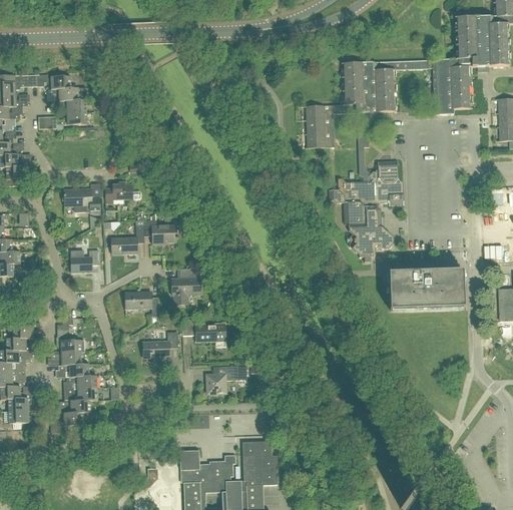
[(495,0),(496,16),(486,16),(483,16),(474,17),(457,17),(459,59),(454,59),(445,59),(443,59),(391,61),(369,62),(366,62),(344,63),(345,105),(332,105),(329,105),(323,105),(306,106),(307,120),(307,133),(308,147),(329,146),(330,146),(334,146),(333,113),(362,112),(363,132),(358,132),(359,173),(363,177),(363,181),(367,181),(369,182),(372,179),(368,175),(370,172),(367,170),(365,167),(364,167),(364,166),(364,146),(369,146),(369,145),(368,140),(368,116),(368,111),(376,111),(393,111),(393,110),(392,69),(432,67),(433,92),(433,95),(434,109),(434,114),(443,114),(454,113),(453,109),(469,108),(467,66),(472,66),(477,66),(477,71),(482,71),(490,71),(489,66),(507,65),(505,23),(510,23),(512,23),(512,0),(495,0)]
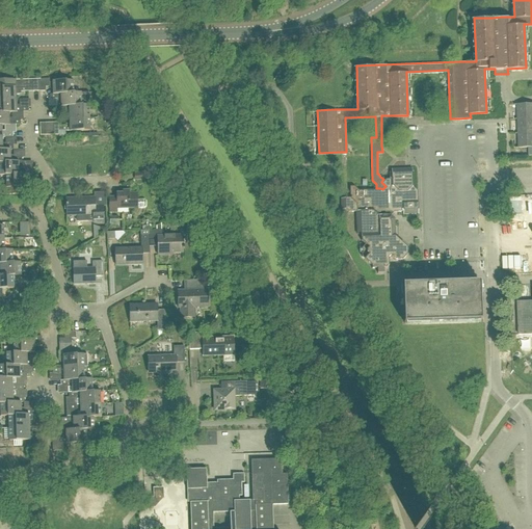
[(0,77),(0,98),(16,98),(16,89),(40,89),(38,76),(0,77)]
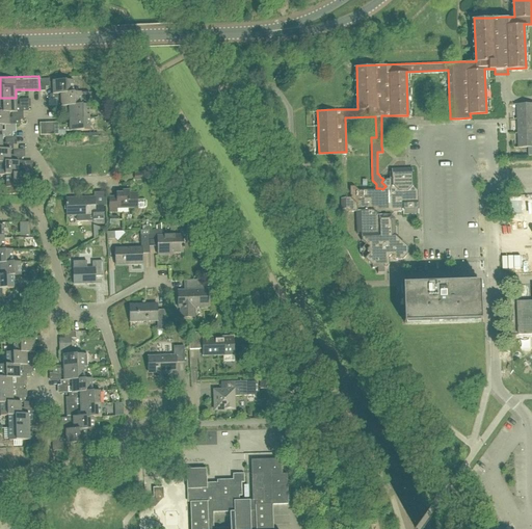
[(53,91),(57,91),(60,91),(73,91),(73,90),(73,78),(49,79),(49,76),(38,76),(40,89),(46,88),(46,84),(52,84),(53,91)]
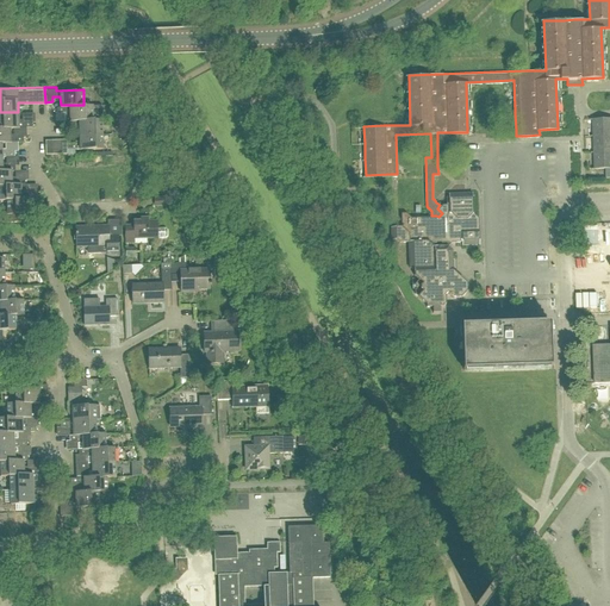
[(93,118),(101,118),(101,104),(93,104),(83,104),(83,105),(69,105),(70,119),(75,119),(79,119),(93,119),(93,118)]
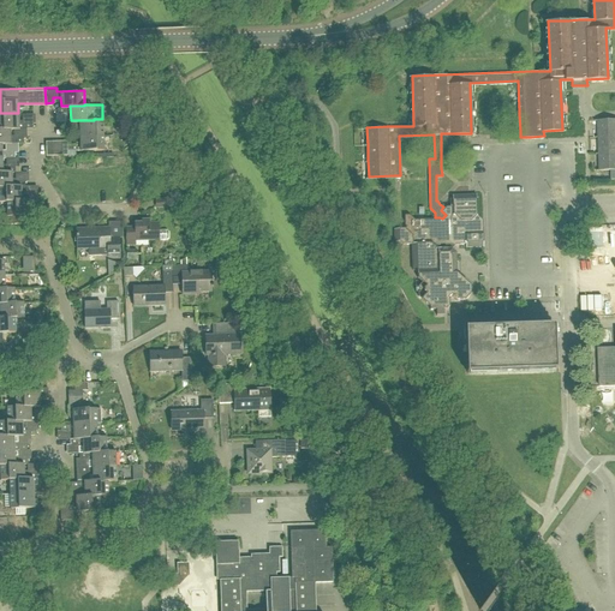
[(0,127),(10,127),(19,127),(18,113),(0,113),(0,127)]
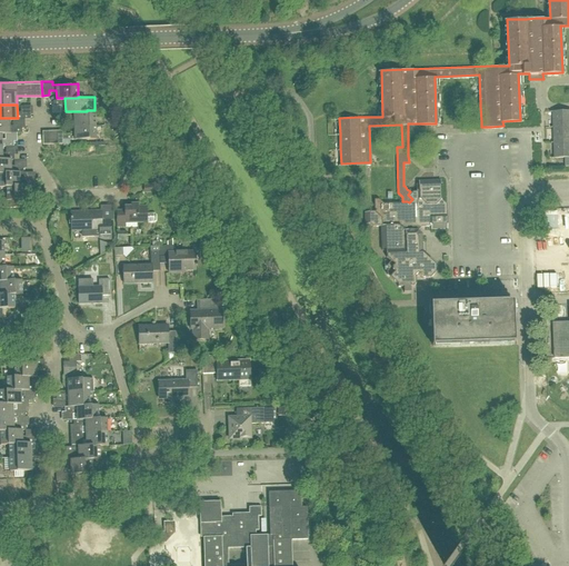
[(568,108),(553,109),(553,126),(568,125),(568,108)]
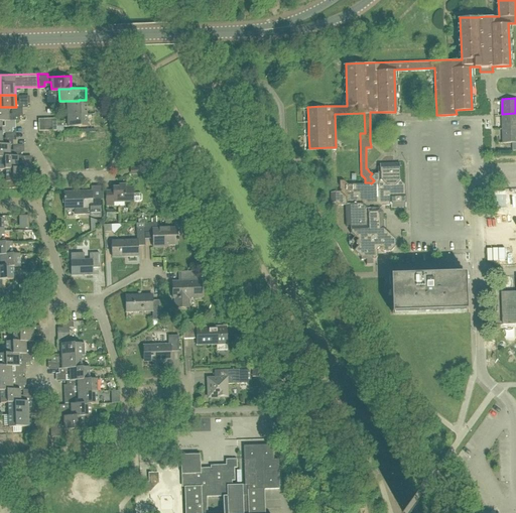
[(68,113),(87,112),(86,100),(79,100),(79,101),(67,101),(68,113)]
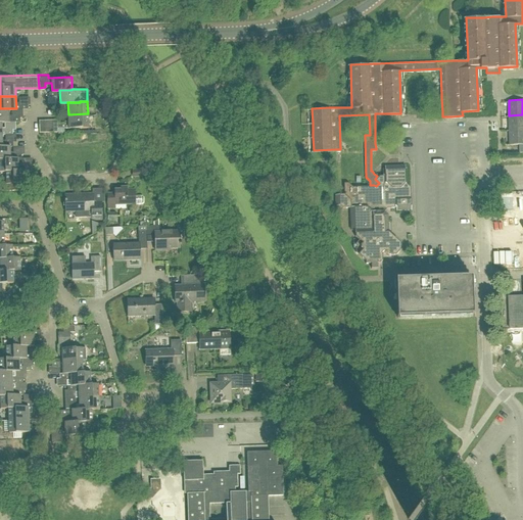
[(9,121),(8,108),(0,108),(0,120),(1,121),(9,121)]
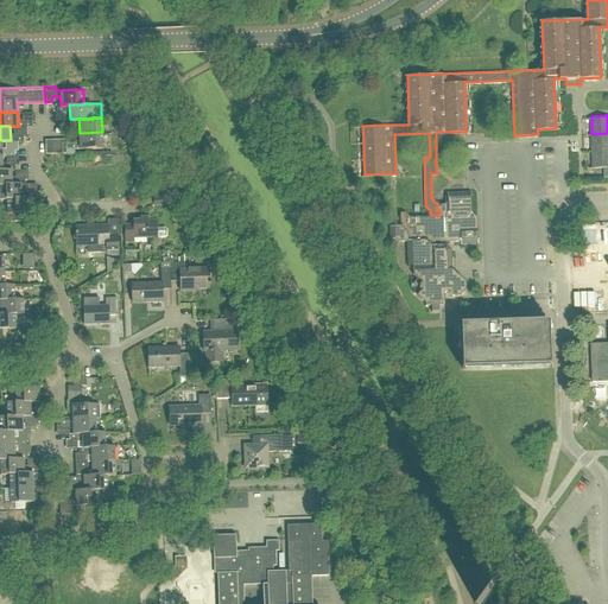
[(80,147),(102,146),(102,132),(80,133),(80,147)]
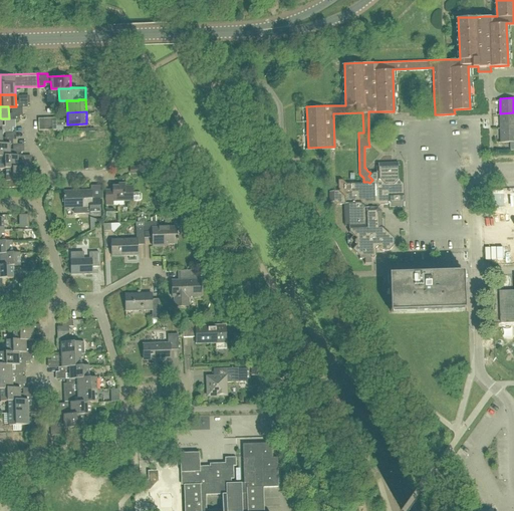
[(513,112),(500,113),(501,126),(513,125),(513,112)]
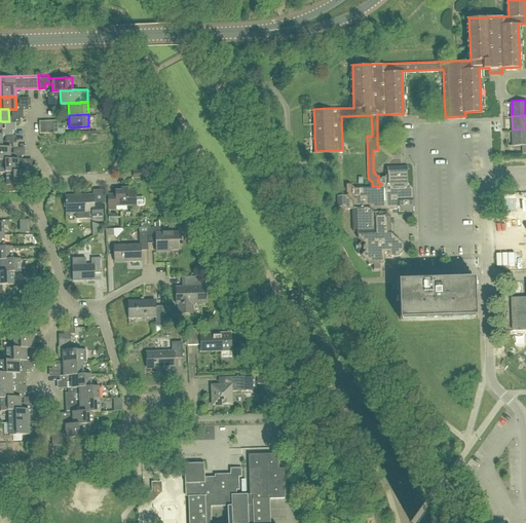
[(58,118),(51,118),(51,132),(58,131),(58,127),(65,127),(66,127),(66,122),(58,123),(58,118)]
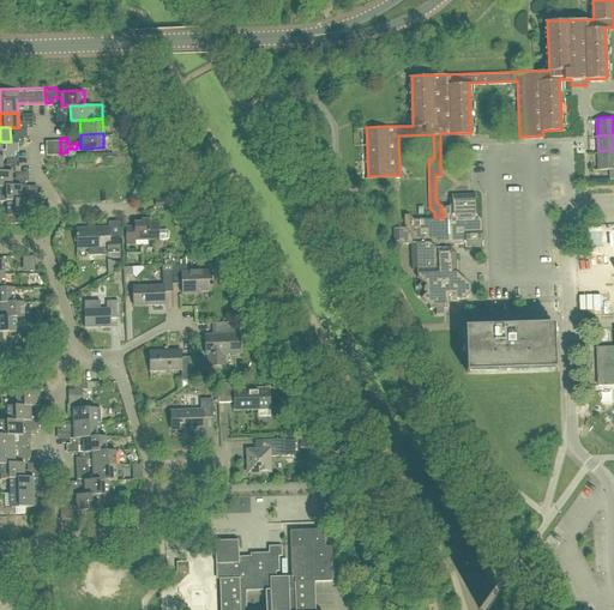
[(613,150),(599,151),(599,168),(609,168),(611,177),(613,176),(613,150)]
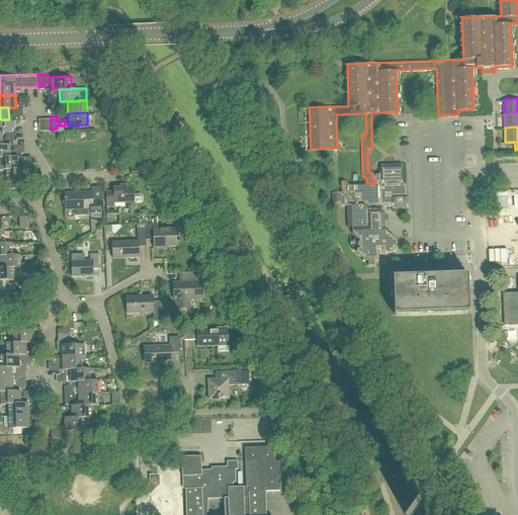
[(0,156),(10,156),(10,143),(5,143),(2,143),(2,144),(0,144),(0,156)]
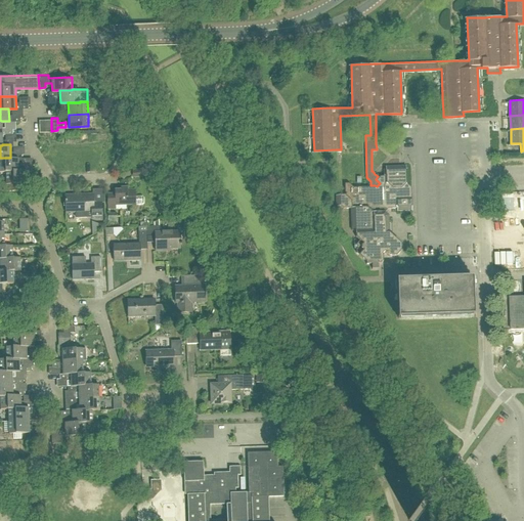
[(18,170),(18,169),(17,157),(13,157),(10,158),(0,158),(0,170),(6,170),(18,170)]
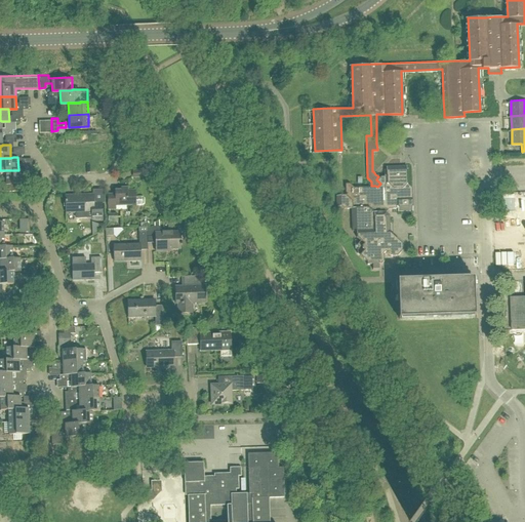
[(386,174),(380,175),(378,176),(376,179),(380,184),(377,187),(375,186),(371,186),(354,186),(350,183),(346,183),(346,191),(347,193),(346,194),(336,194),(336,195),(337,204),(341,204),(344,207),(352,207),(353,230),(356,230),(356,236),(360,240),(357,244),(357,251),(367,262),(367,263),(372,263),(372,268),(378,268),(378,263),(381,263),(384,261),(384,254),(382,253),(385,250),(390,255),(397,254),(402,249),(401,243),(390,232),(389,214),(386,210),(389,207),(397,207),(397,209),(398,209),(411,208),(412,209),(412,187),(407,183),(406,164),(405,165),(398,165),(387,165),(386,165),(386,174)]
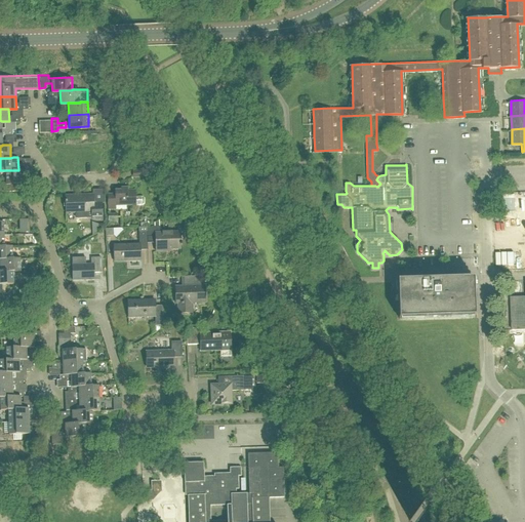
[(6,170),(6,181),(4,181),(4,190),(22,190),(22,183),(27,183),(26,169),(22,169),(18,169),(18,170),(6,170)]
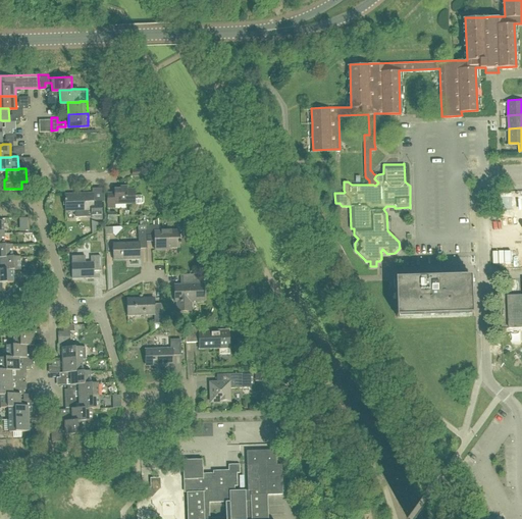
[(126,187),(126,185),(113,185),(113,191),(108,191),(108,203),(114,202),(114,200),(124,200),(124,202),(135,202),(142,202),(144,200),(143,195),(142,194),(135,194),(135,187),(126,187)]
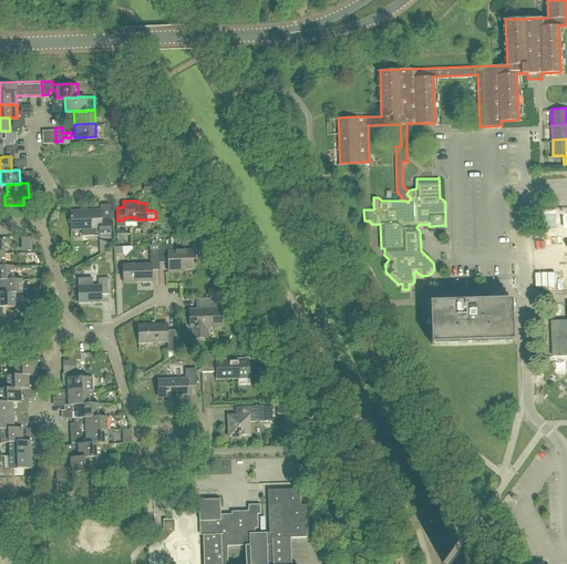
[(101,217),(101,208),(70,209),(71,215),(70,215),(70,217),(71,217),(71,227),(82,227),(82,234),(93,233),(94,233),(94,227),(99,226),(99,235),(110,234),(110,217),(101,217)]
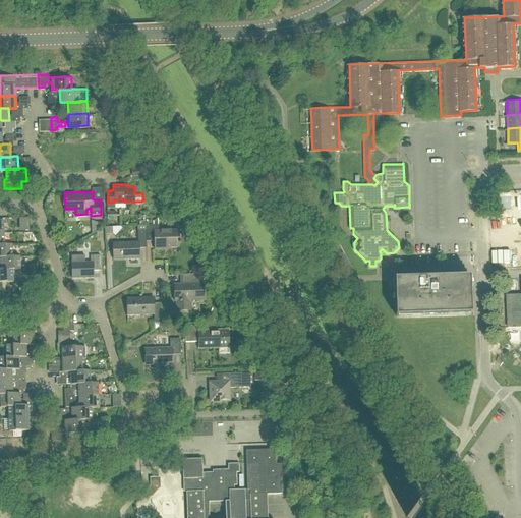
[(19,216),(19,228),(29,228),(29,216),(19,216)]
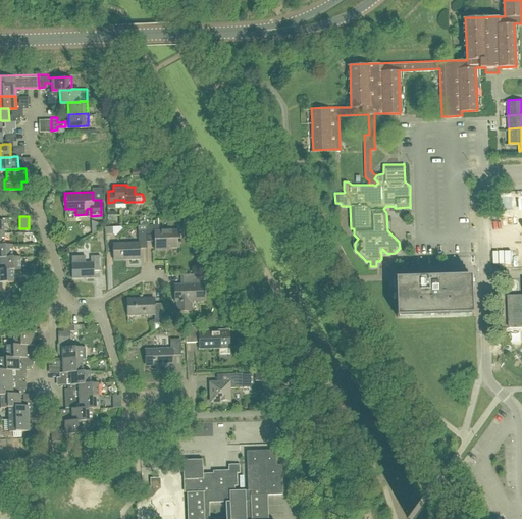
[(147,247),(147,240),(146,223),(138,224),(139,228),(138,228),(138,241),(113,242),(114,258),(140,257),(139,247),(147,247)]
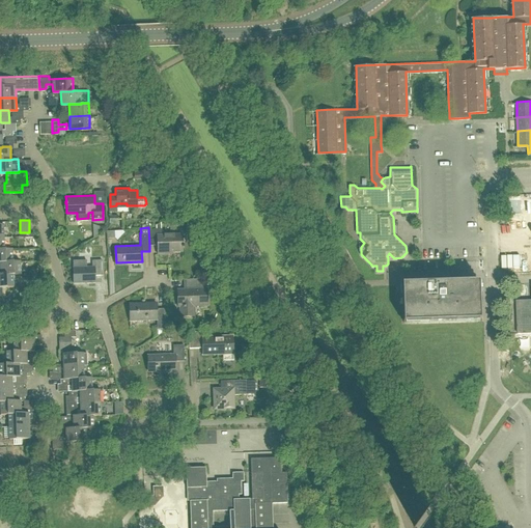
[(148,227),(149,244),(158,244),(158,252),(168,252),(168,250),(183,250),(182,232),(162,233),(161,227),(148,227)]
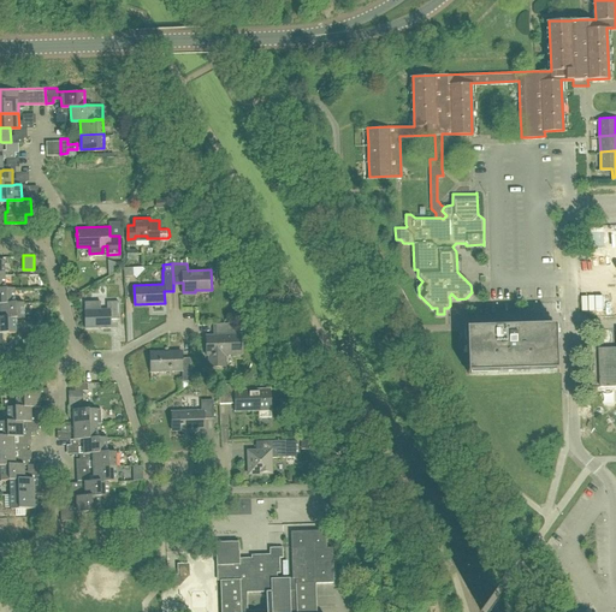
[(15,302),(15,301),(13,286),(5,286),(5,287),(0,286),(0,302),(15,302)]
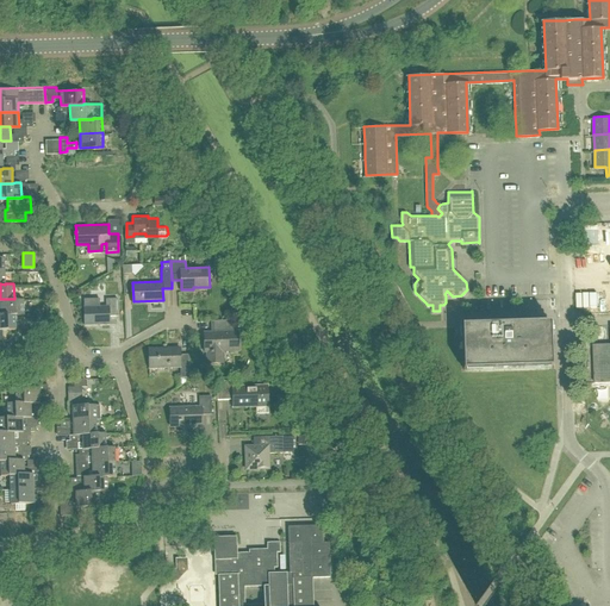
[(85,324),(110,323),(109,313),(118,313),(117,297),(106,297),(106,304),(83,305),(85,324)]
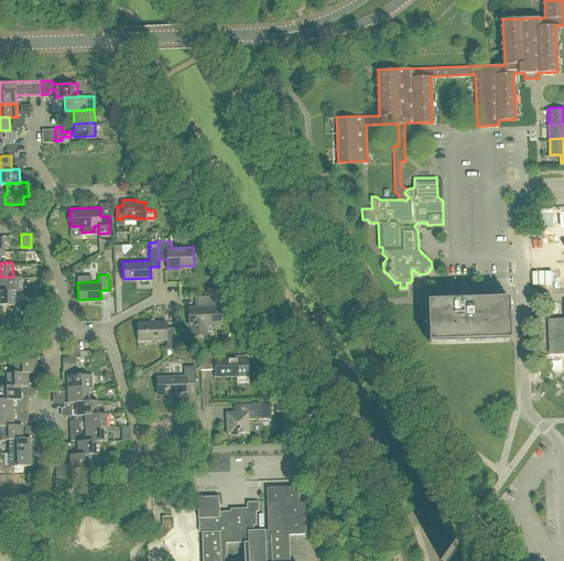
[(0,291),(13,290),(21,290),(21,276),(13,276),(13,277),(0,277),(0,290),(0,291)]
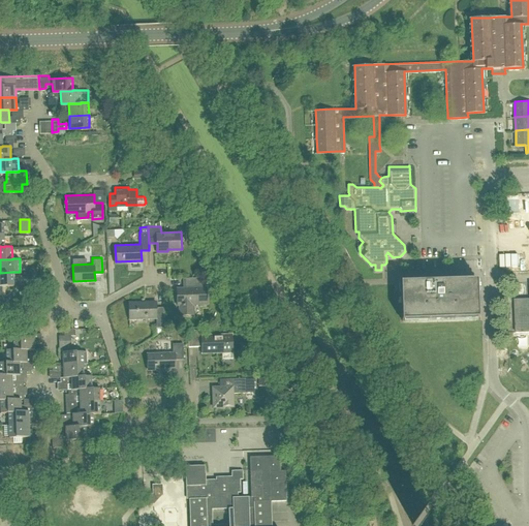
[(2,284),(13,284),(12,272),(0,273),(0,272),(0,295),(2,296),(2,284)]
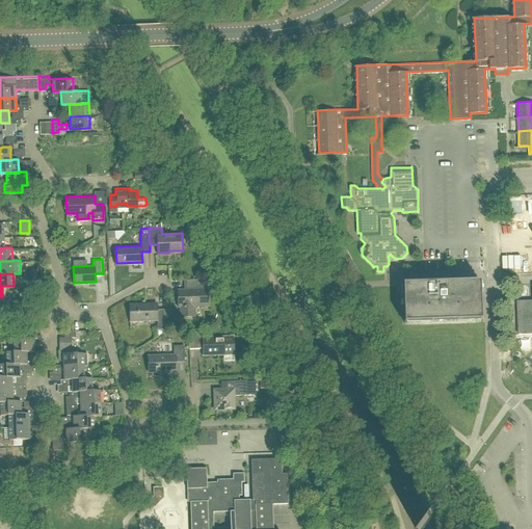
[(206,278),(187,278),(187,288),(178,289),(178,305),(180,305),(181,315),(194,315),(193,305),(208,303),(207,288),(206,288),(206,278)]
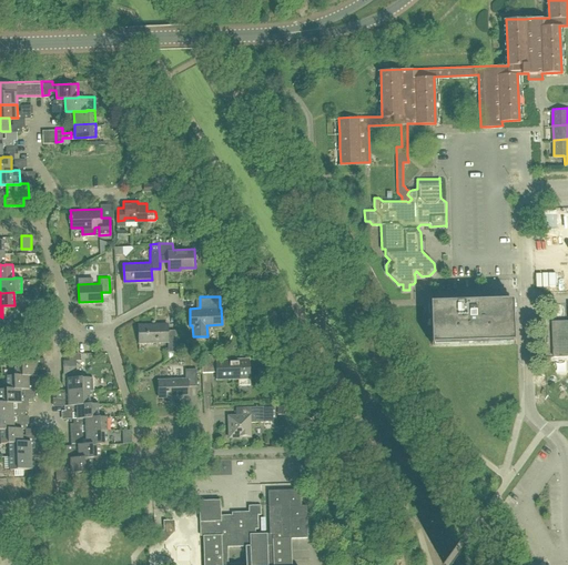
[(500,300),(485,300),(429,302),(430,341),(432,341),(432,343),(434,343),(510,341),(513,340),(513,339),(514,339),(513,300),(500,300)]
